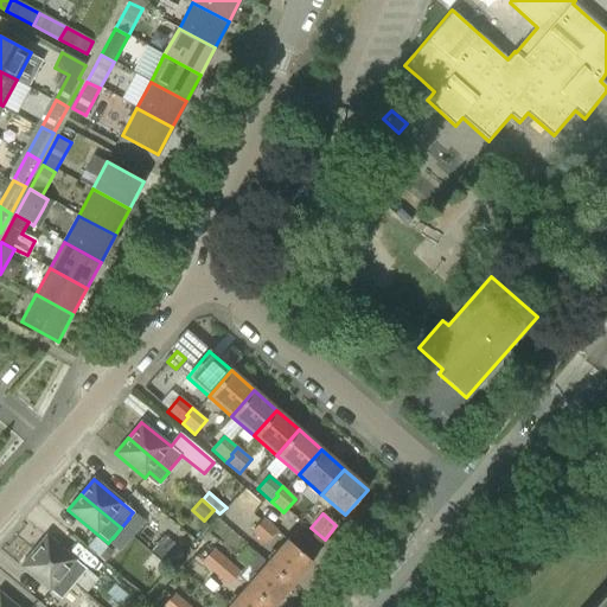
[(264,543),(276,531),(263,518),(251,531),(264,543)]
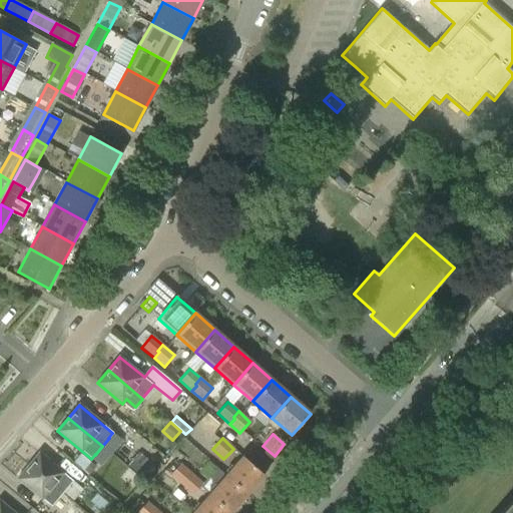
[(79,451),(72,460),(87,473),(95,464),(79,451)]
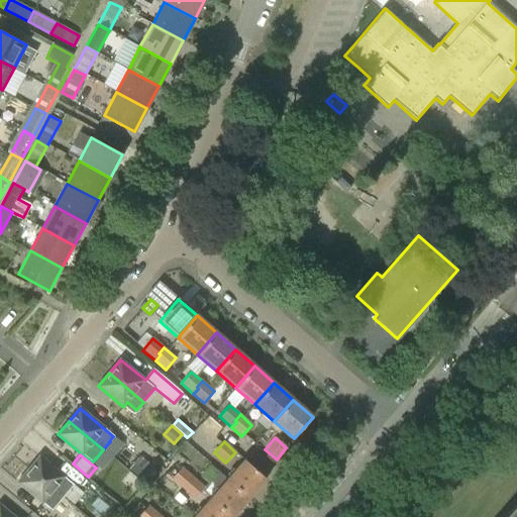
[(33,462),(28,470),(45,484),(63,498),(72,505),(83,492),(74,485),(69,481),(52,467),(39,456),(33,462)]
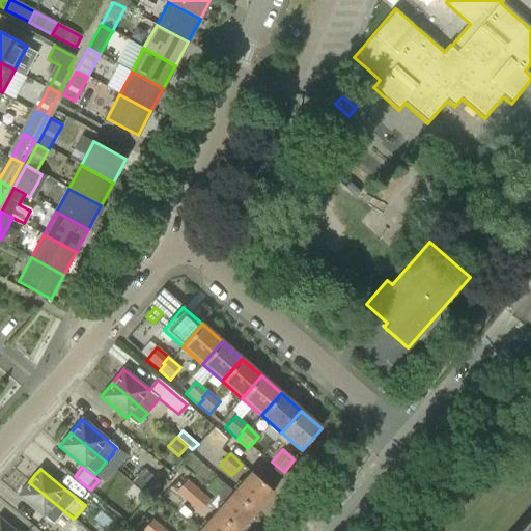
[(143,470),(132,483),(141,491),(152,477),(143,470)]
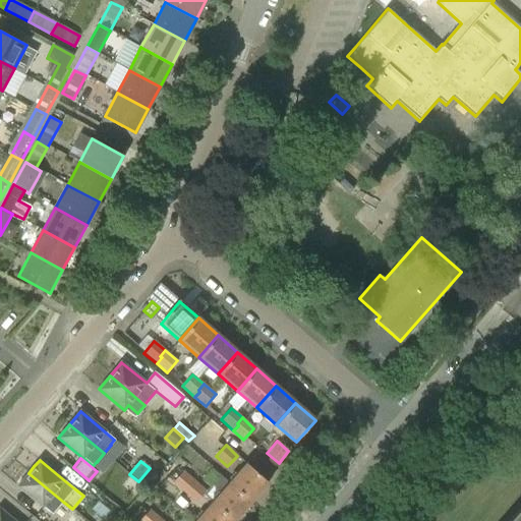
[(246,464),(229,483),(251,503),(269,483),(246,464)]
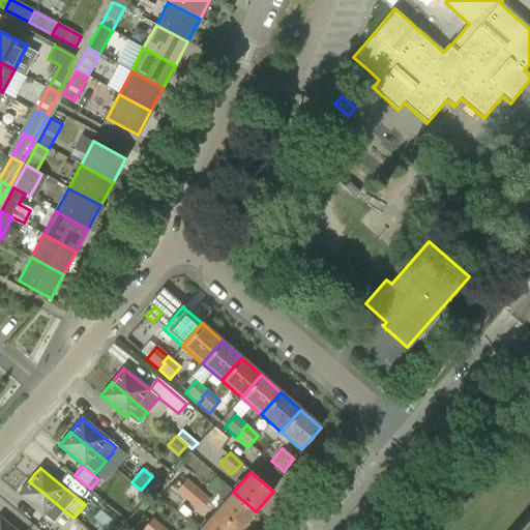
[(193,495),(198,489),(185,478),(176,491),(188,502),(194,497),(193,495)]
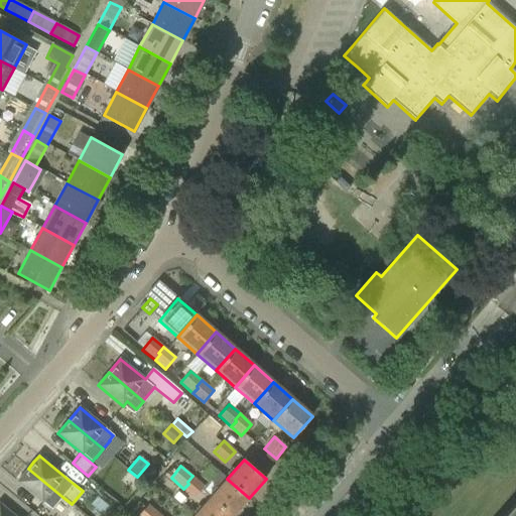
[(62,497),(28,469),(17,482),(41,503),(42,502),(51,510),(54,505),(55,506),(62,497)]
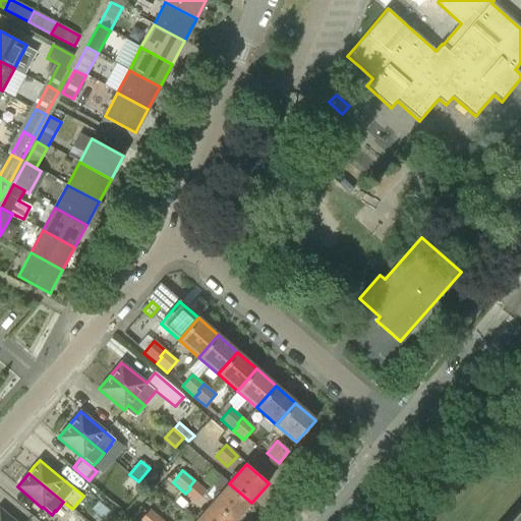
[(190,488),(185,494),(196,503),(204,495),(207,491),(194,480),(189,486),(190,488)]
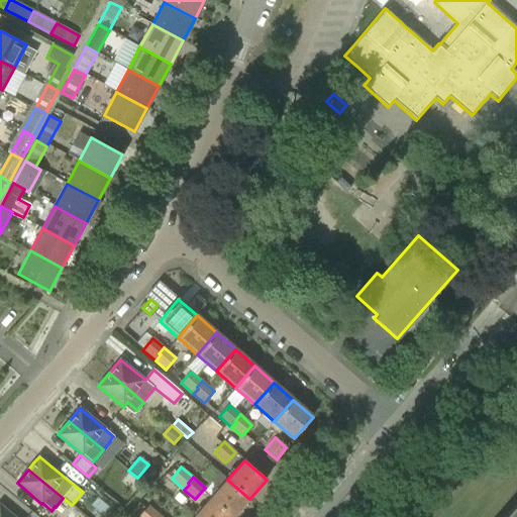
[(233,516),(249,499),(227,480),(211,499),(231,516),(233,516)]
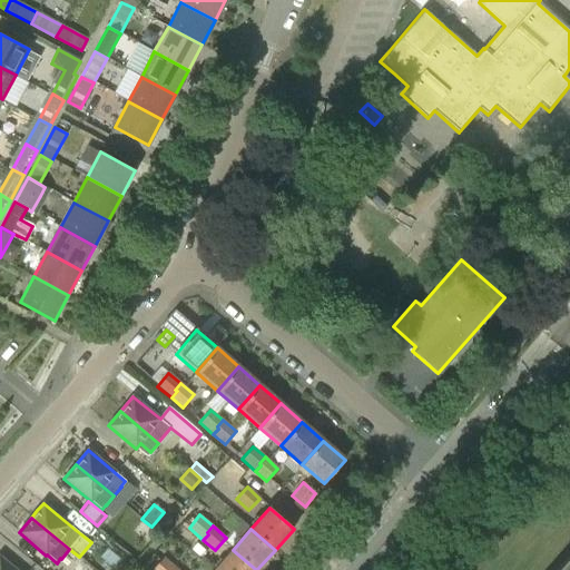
[(215,550),(225,559),(214,569),(255,569),(233,550),(223,541),(215,550)]
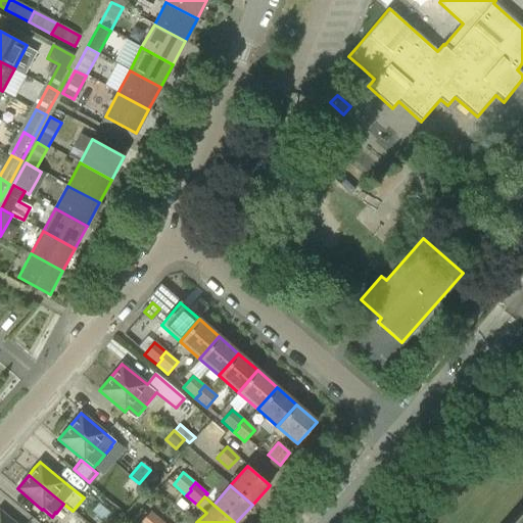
[(92,512),(105,522),(116,522),(124,514),(103,497),(92,512)]
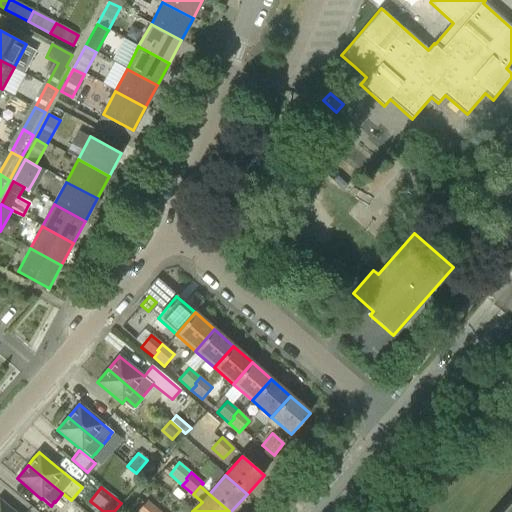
[(511,511),(511,497),(498,511),(511,511)]
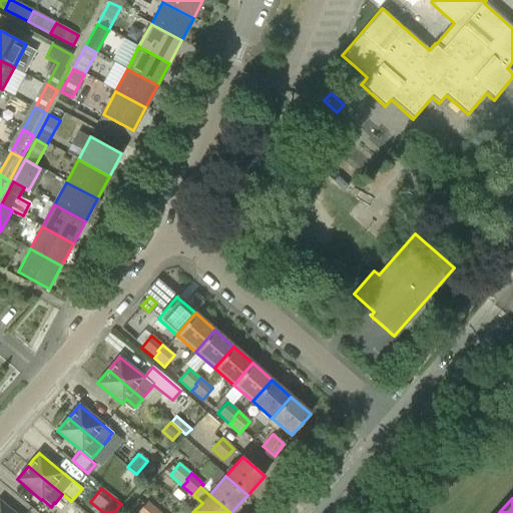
[(14,512),(0,501),(0,512),(14,512)]
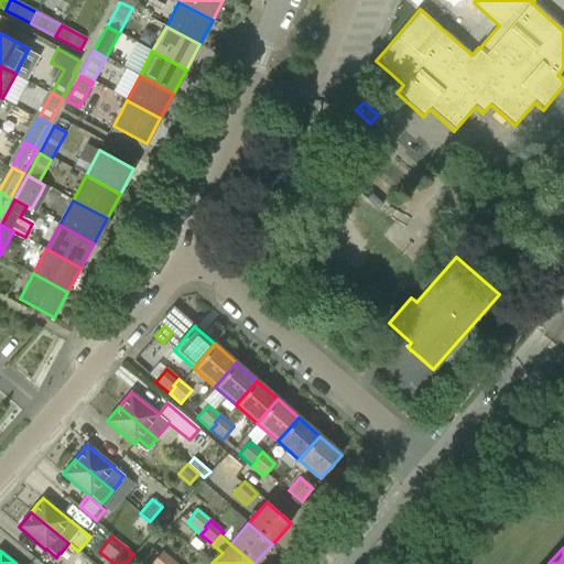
[(172,563),(173,563),(162,552),(151,563),(172,563)]
